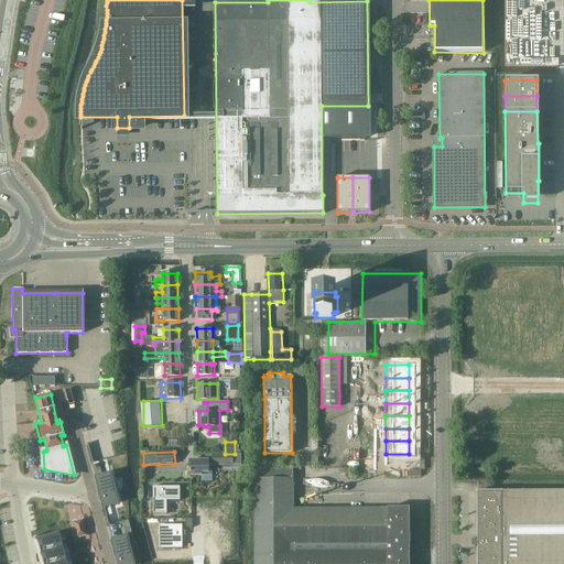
[(193,459),(191,463),(191,464),(191,474),(202,474),(202,480),(213,480),(213,472),(208,472),(208,464),(224,464),(224,467),(232,467),(241,467),(241,454),(232,454),(208,454),(208,457),(208,459),(194,459),(193,459)]
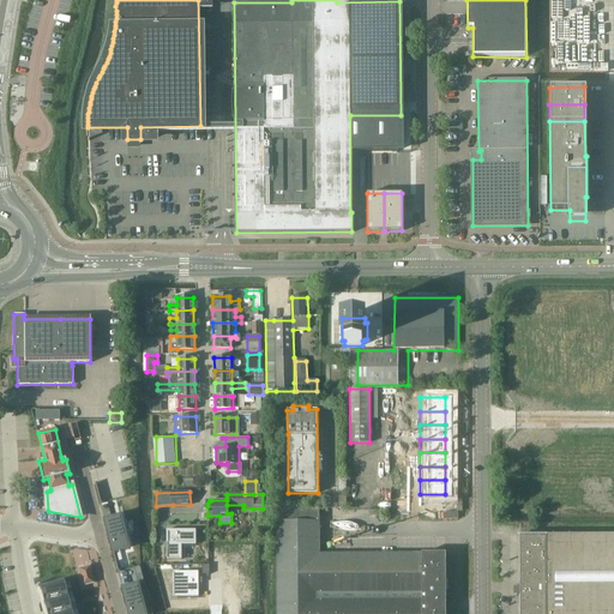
[(296,509),(296,519),(320,519),(321,509),(296,509)]
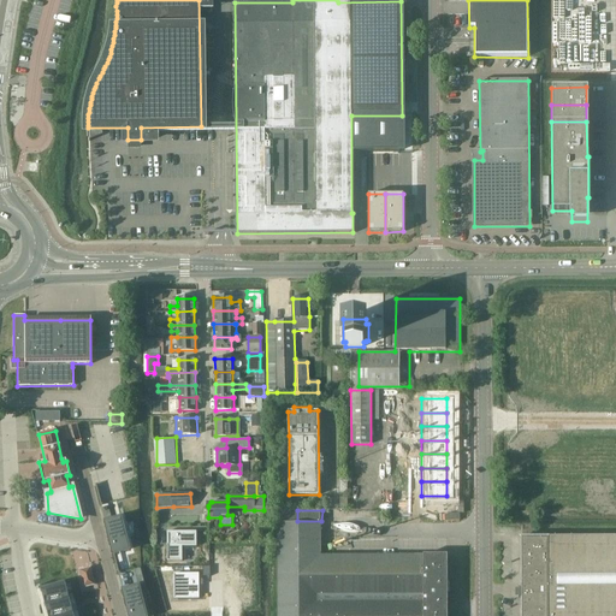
[(122,517),(105,522),(113,555),(114,555),(130,550),(122,517)]
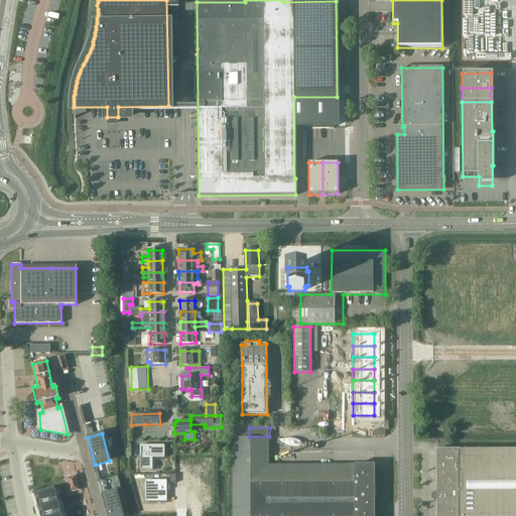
[(164,445),(140,445),(140,471),(152,471),(152,459),(164,459),(164,445)]
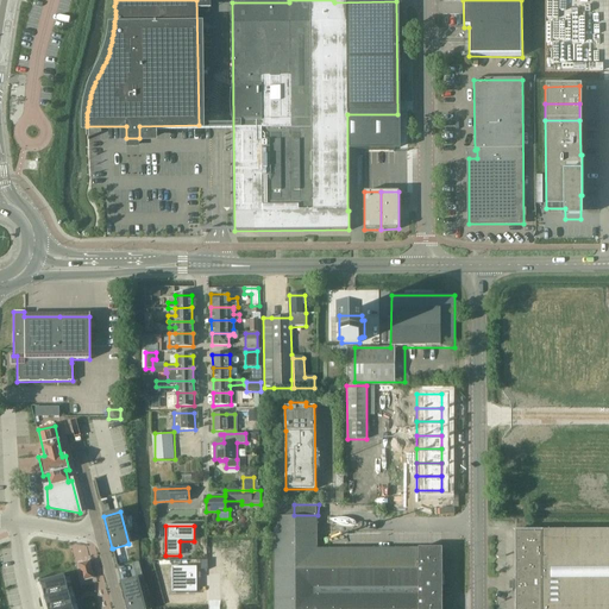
[(515,608),(608,608),(608,531),(515,532),(515,582),(513,582),(513,590),(515,590),(515,608)]
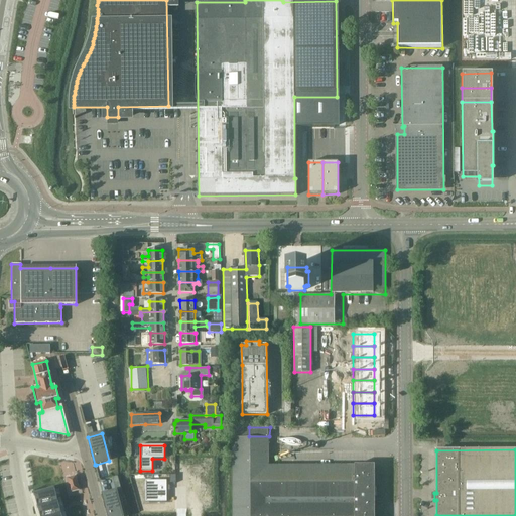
[(277,487),(289,487),(289,466),(277,466),(277,487)]
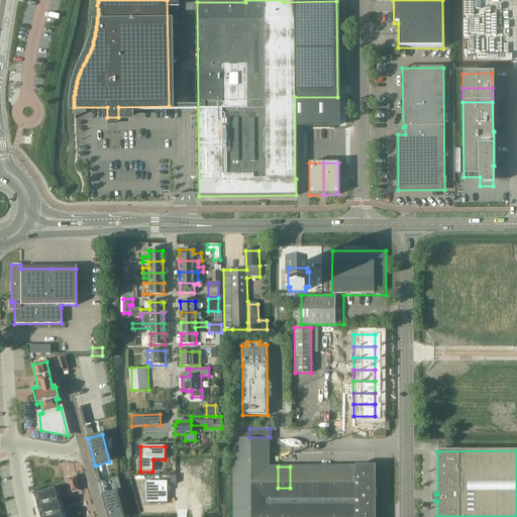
[(290,488),(302,488),(302,467),(290,467),(290,488)]
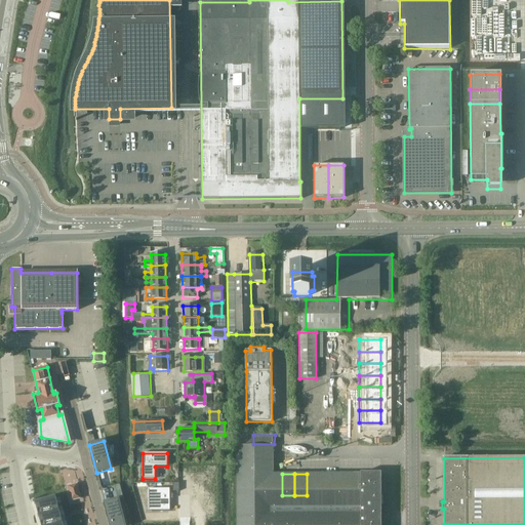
[(307,495),(319,495),(319,474),(307,474),(307,495)]
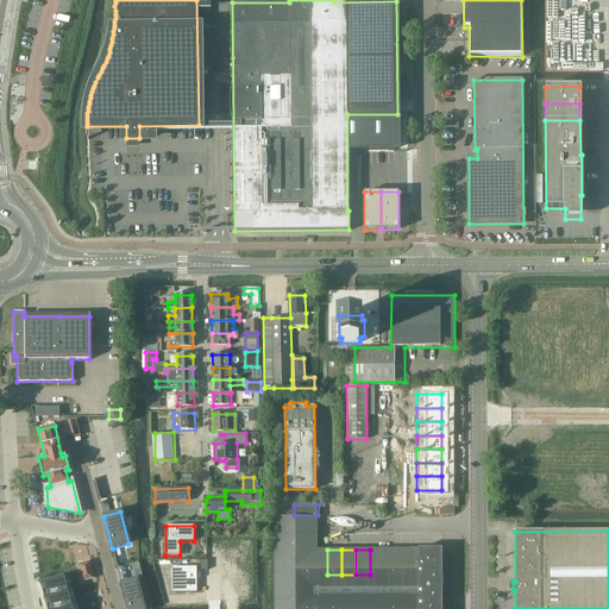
[(370,575),(384,575),(384,550),(370,550),(370,575)]
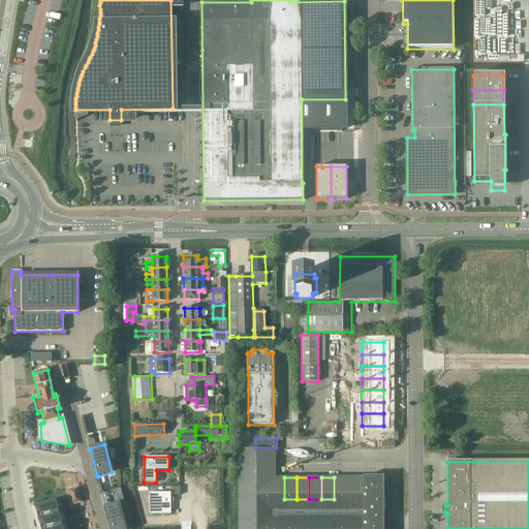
[(334,499),(346,499),(346,477),(334,477),(334,499)]
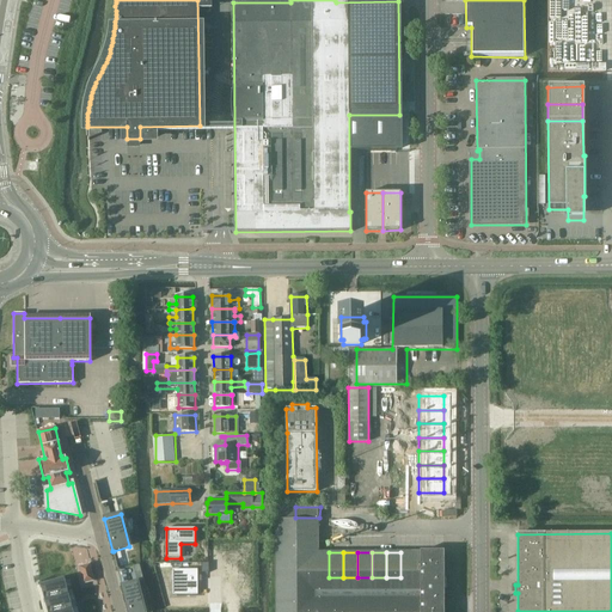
[(401,577),(415,577),(415,552),(401,552),(401,577)]
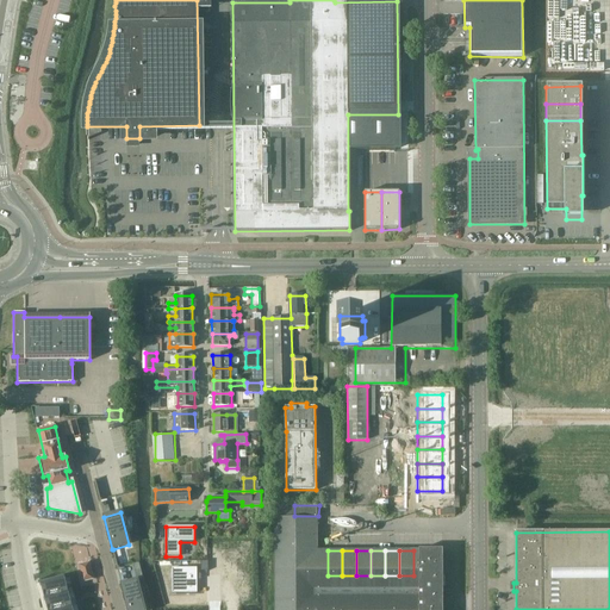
[(414,576),(428,576),(428,551),(414,551),(414,576)]
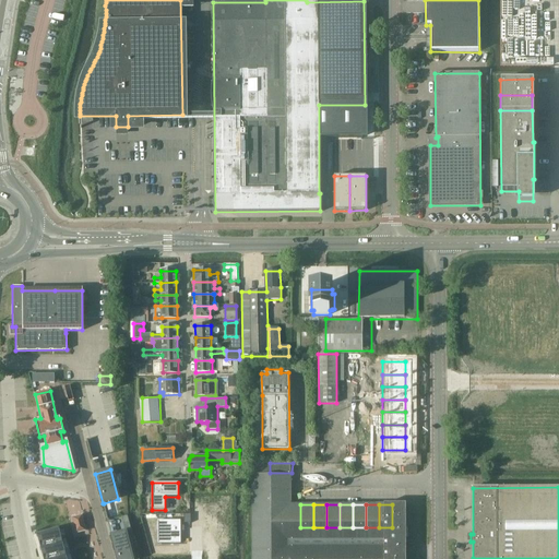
[(392,504),(392,527),(405,527),(405,504),(392,504)]
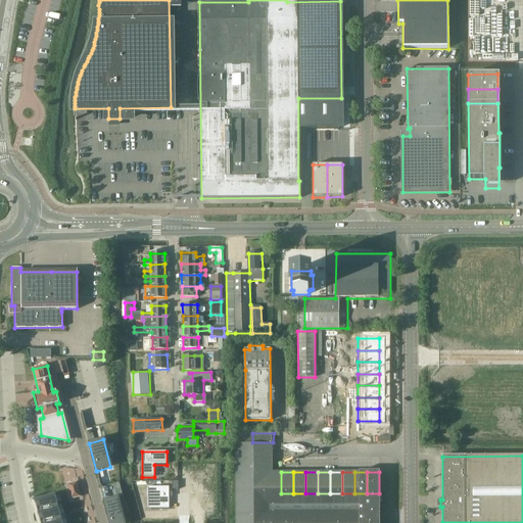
[(218,474),(204,474),(204,515),(218,515),(218,474)]
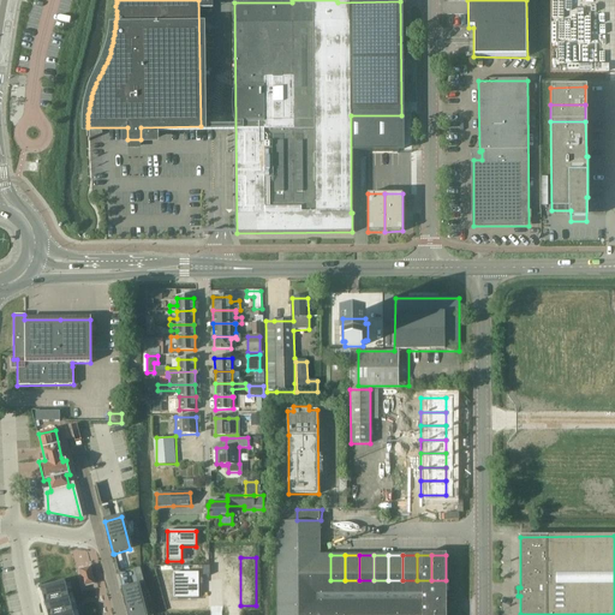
[(90,568),(81,571),(84,587),(94,584),(90,568)]
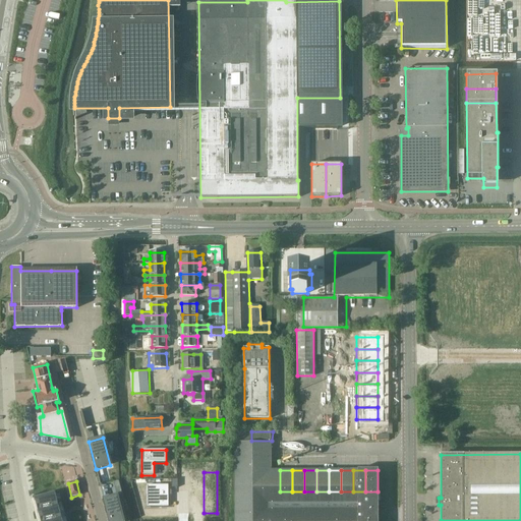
[(1,497),(5,520),(11,520),(19,519),(14,494),(12,485),(0,488),(2,497),(1,497)]
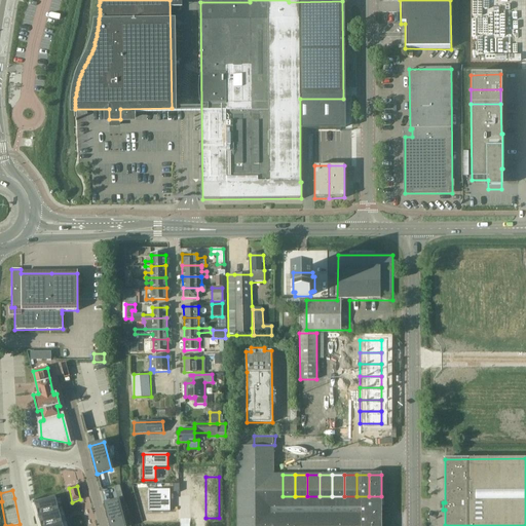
[(170,490),(149,490),(149,512),(171,512),(170,490)]
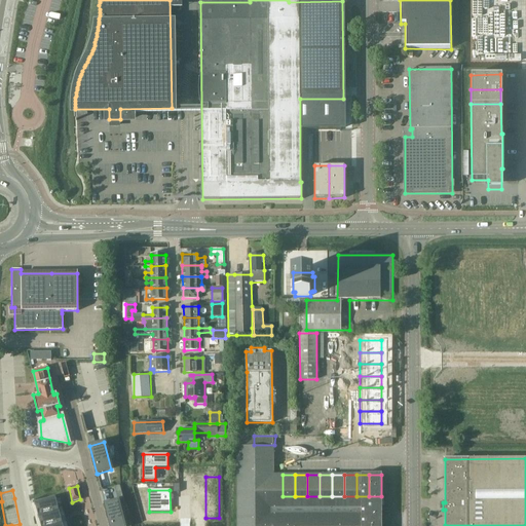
[(63,525),(55,498),(35,504),(38,517),(40,525),(63,525)]
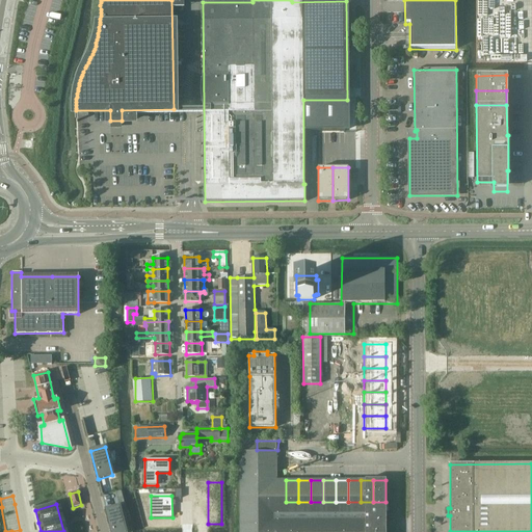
[(126,531),(120,506),(106,510),(111,531),(126,531)]
